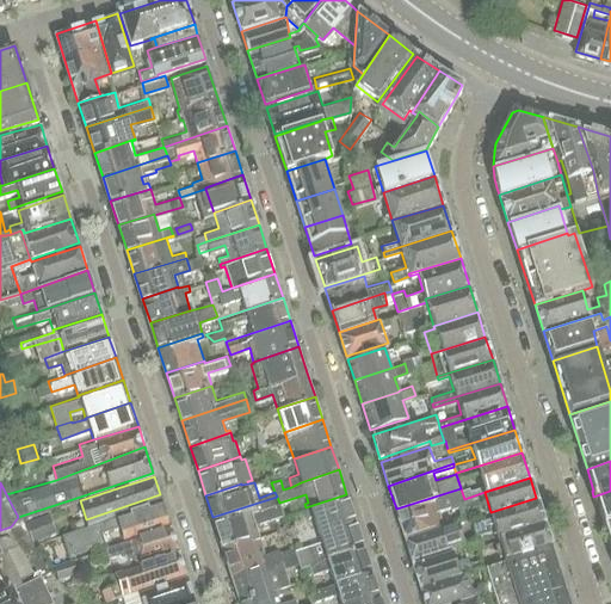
[(468,512),(464,499),(461,488),(396,509),(405,534),(443,522),(438,507),(450,505),(450,507),(458,505),(461,515),(468,512)]
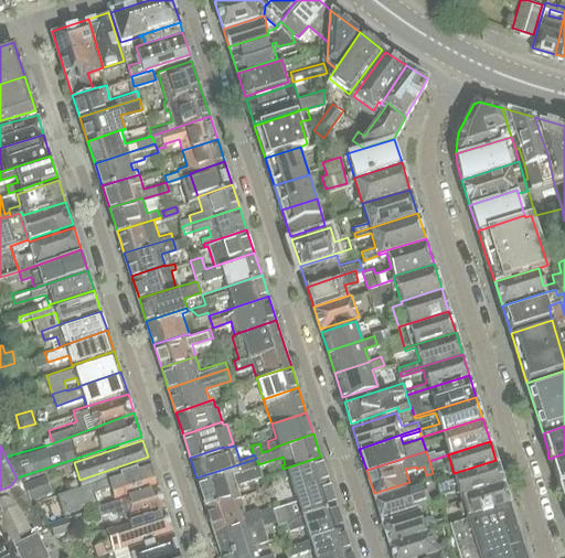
[(558,484),(564,482),(564,453),(548,459),(551,463),(552,463),(558,484)]
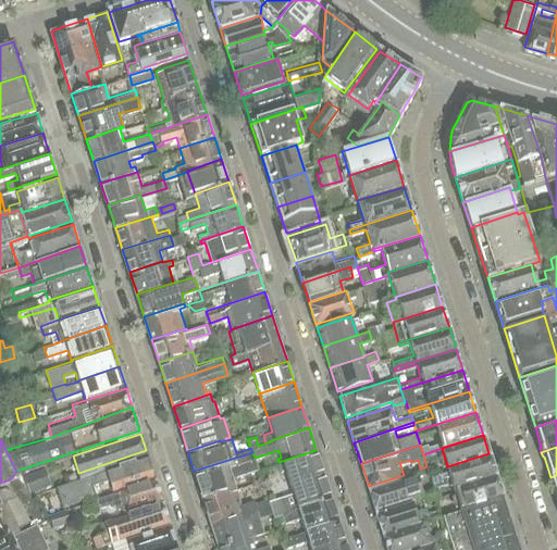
[(153,474),(146,450),(78,473),(79,476),(54,484),(61,504),(95,494),(91,483),(109,478),(111,488),(153,474)]
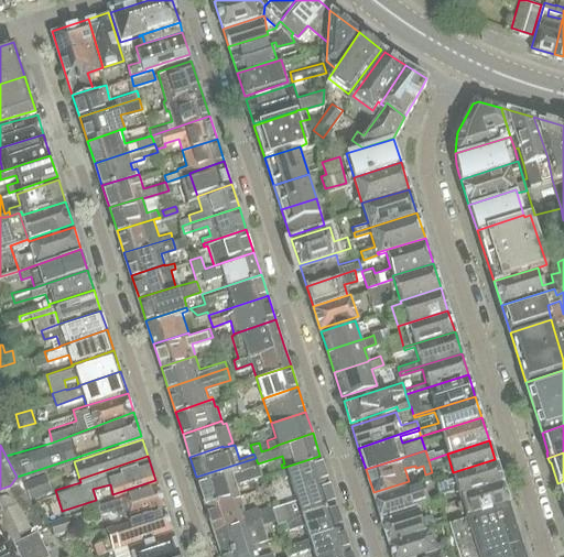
[(320,456),(282,468),(283,474),(288,473),(299,506),(280,512),(282,516),(334,500),(320,456)]
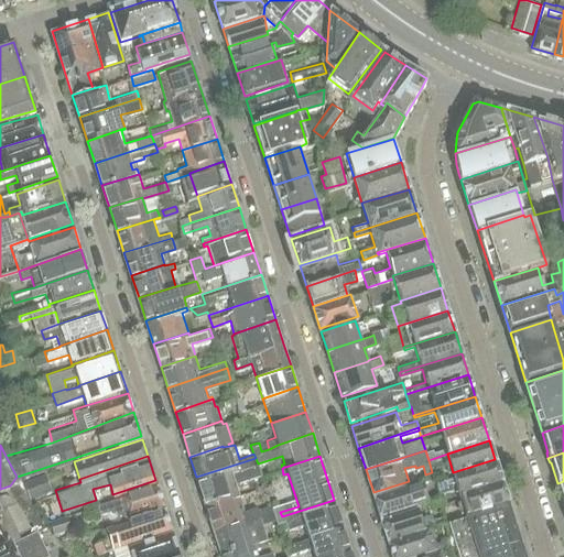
[(196,477),(205,502),(237,491),(238,491),(236,482),(261,474),(258,463),(256,458),(196,477)]
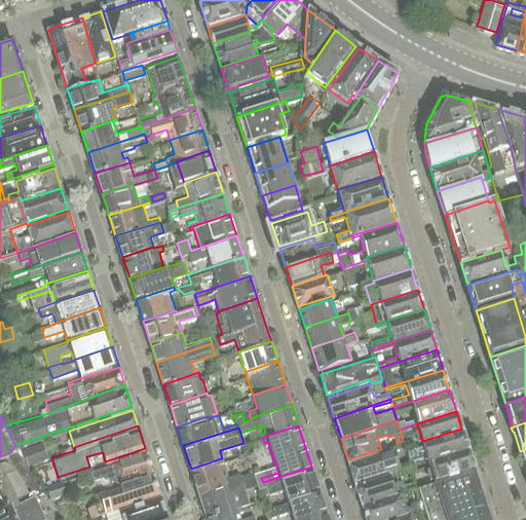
[(414,437),(411,428),(400,431),(403,441),(414,437)]
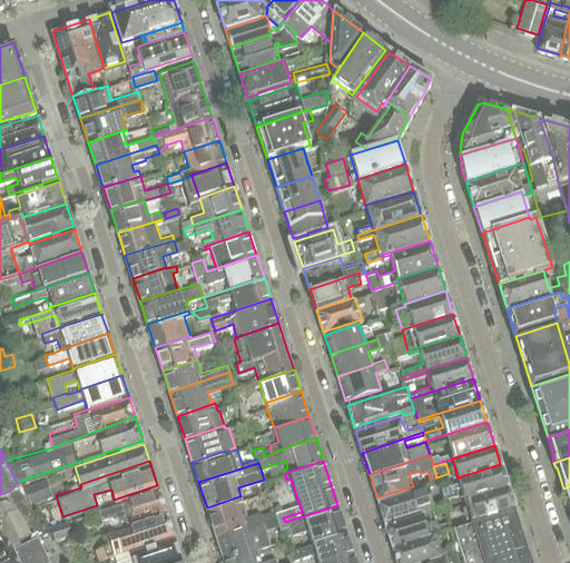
[(507,484),(500,464),(458,477),(459,480),(440,485),(442,493),(461,487),(464,497),(507,484)]
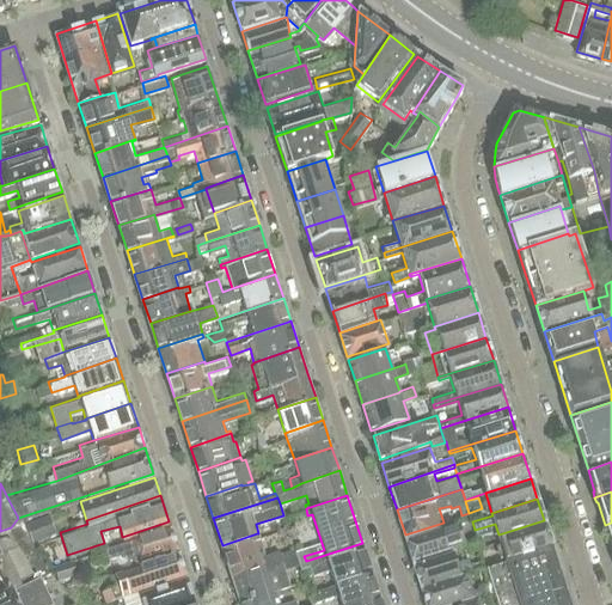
[(49,511),(26,520),(34,539),(57,530),(49,511)]
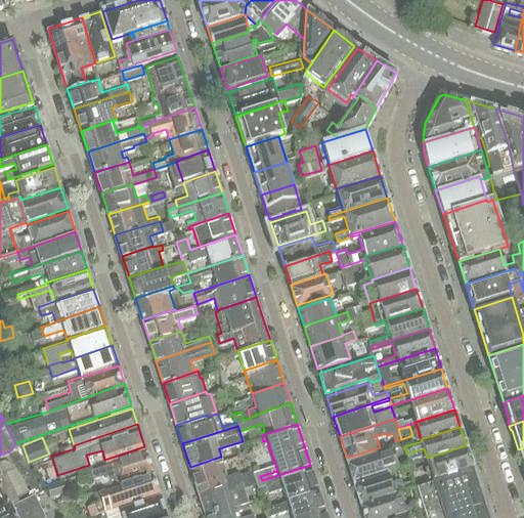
[(0,508),(9,504),(9,505),(34,492),(43,488),(15,443),(9,451),(32,485),(28,488),(12,465),(0,470),(0,508)]
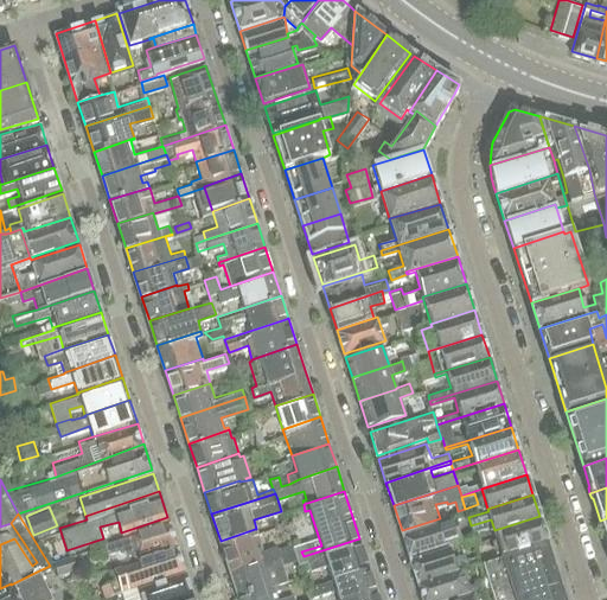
[(402,534),(409,554),(460,537),(454,516),(402,534)]
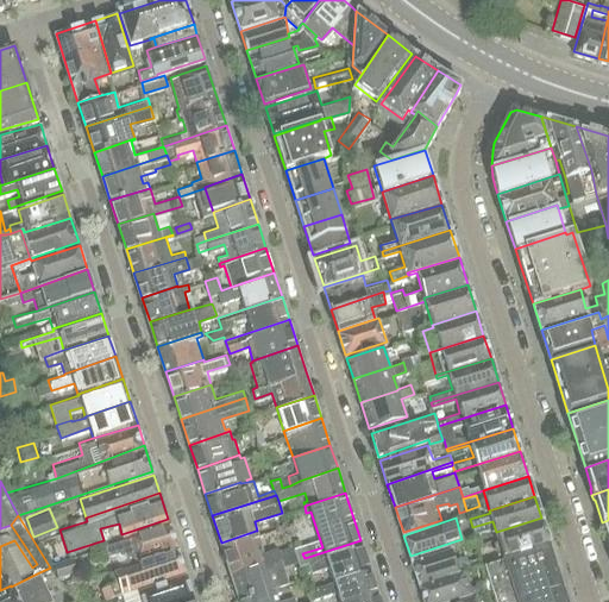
[(547,539),(541,518),(496,532),(502,555),(547,539)]
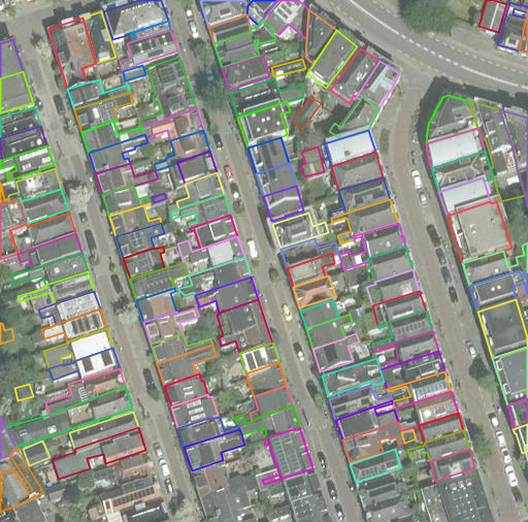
[(120,484),(153,472),(146,453),(89,471),(92,482),(103,478),(120,484)]
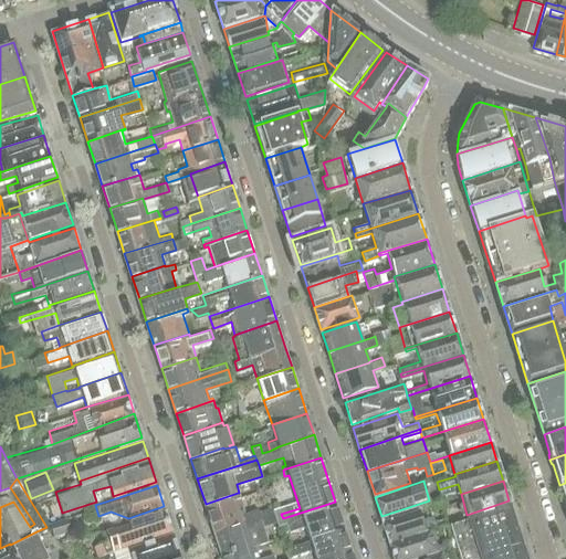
[(0,507),(13,502),(10,495),(4,493),(0,495),(0,507)]
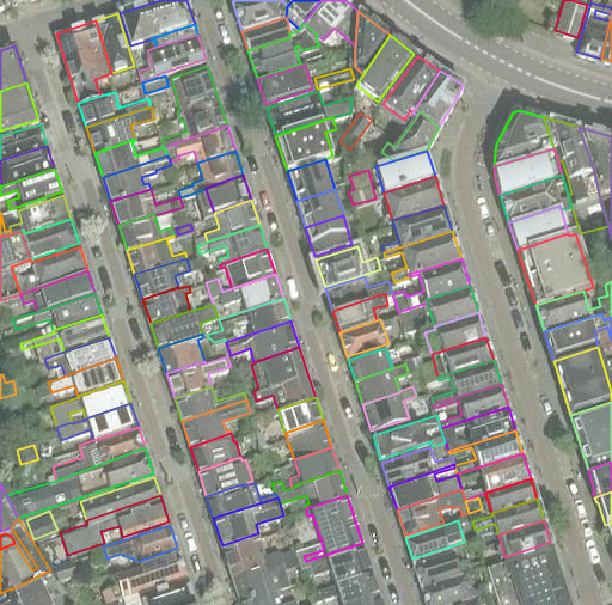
[(258,533),(257,533),(222,545),(231,570),(294,550),(294,547),(280,550),(279,548),(264,552),(258,533)]
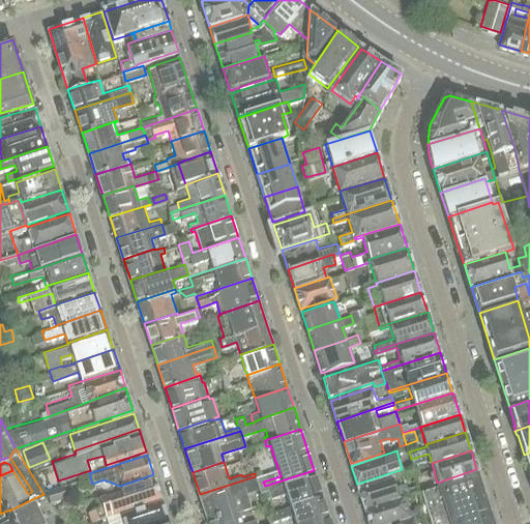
[(432,523),(493,523),(476,469),(437,483),(439,487),(422,492),(432,523)]
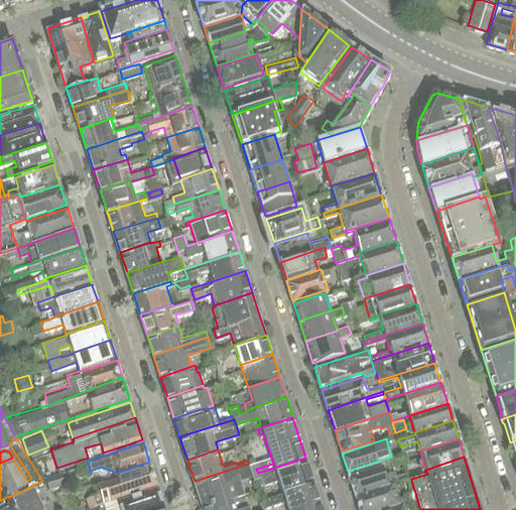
[(263,484),(278,479),(281,490),(313,480),(305,458),(258,473),(258,476),(260,476),(263,484)]
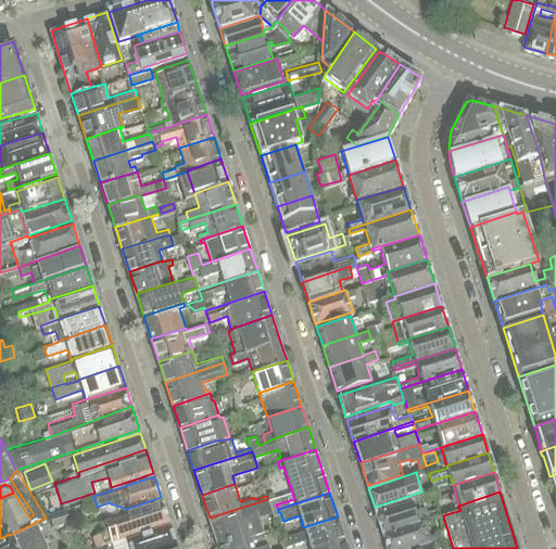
[(376,510),(382,532),(424,518),(431,515),(429,509),(421,511),(418,503),(414,506),(411,498),(376,510)]
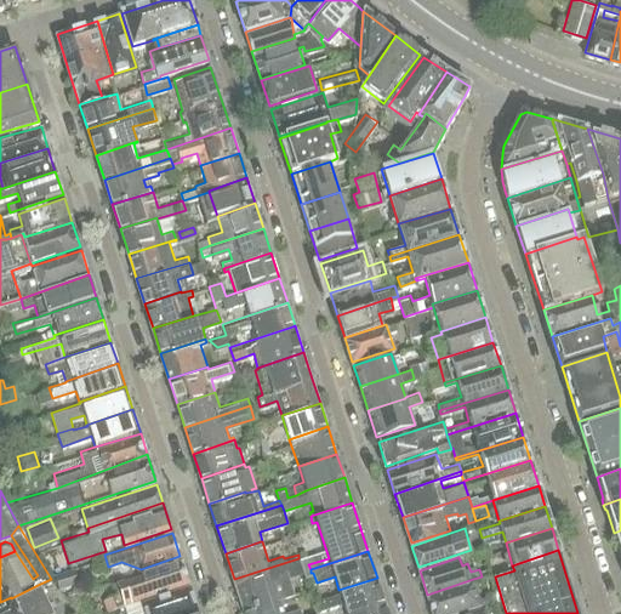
[(234,579),(243,606),(283,592),(284,596),(295,593),(290,575),(303,572),(298,558),(234,579)]
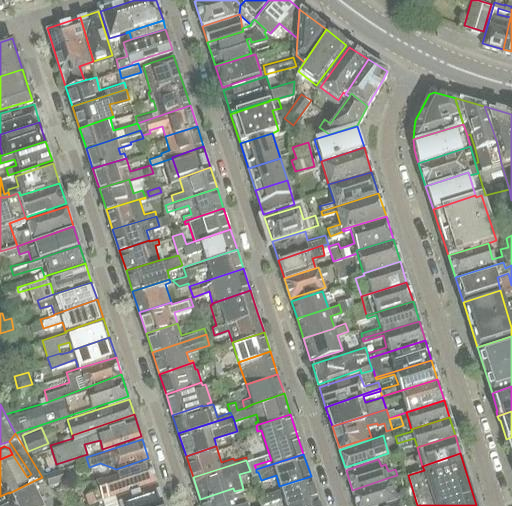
[(91,499),(156,479),(150,461),(96,479),(99,487),(88,491),(91,499)]
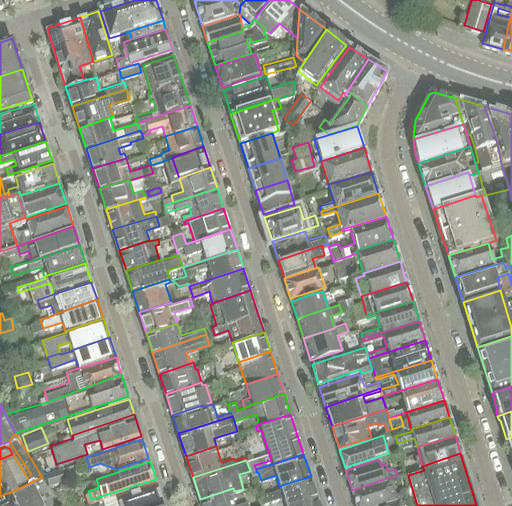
[(48,483),(65,478),(61,466),(44,471),(48,483)]
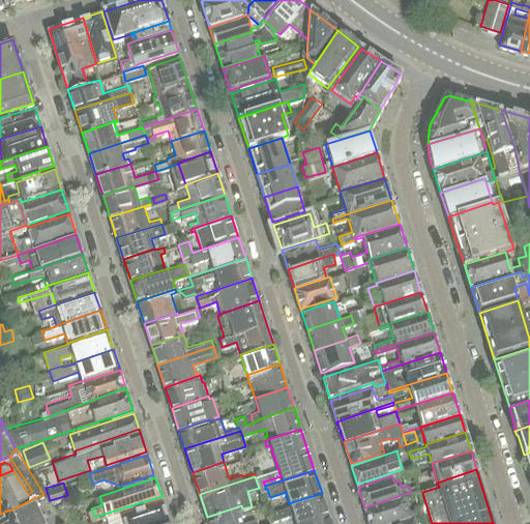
[(417,483),(409,486),(411,492),(419,489),(417,483)]
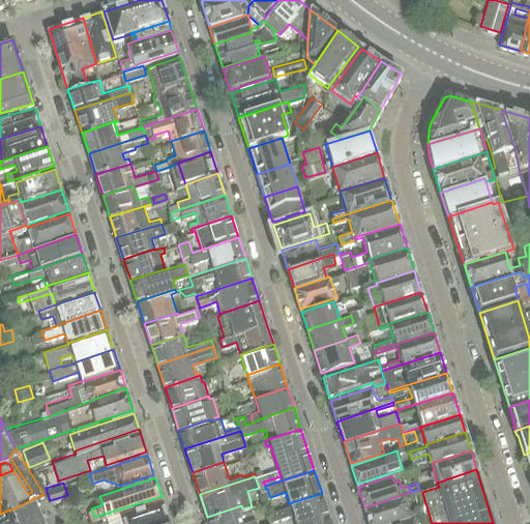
[(292,514),(295,523),(299,523),(328,515),(322,493),(289,503),(290,505),(267,512),(270,521),(292,514)]
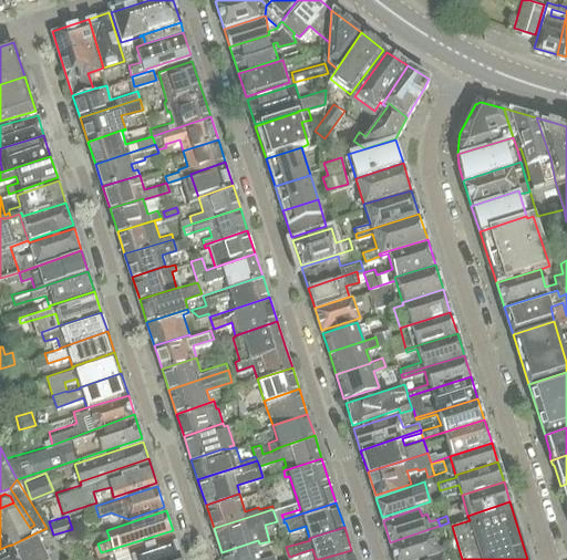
[(432,528),(390,542),(395,559),(410,559),(451,547),(450,541),(437,545),(432,528)]
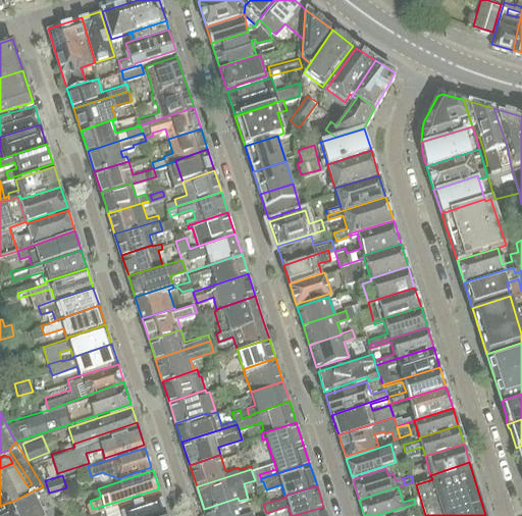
[(37,515),(44,512),(34,491),(9,503),(15,515),(37,515)]
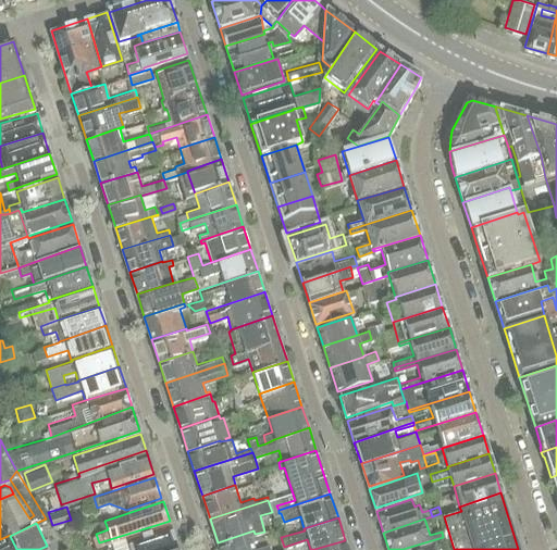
[(161,549),(177,545),(171,524),(125,538),(128,549),(161,549)]
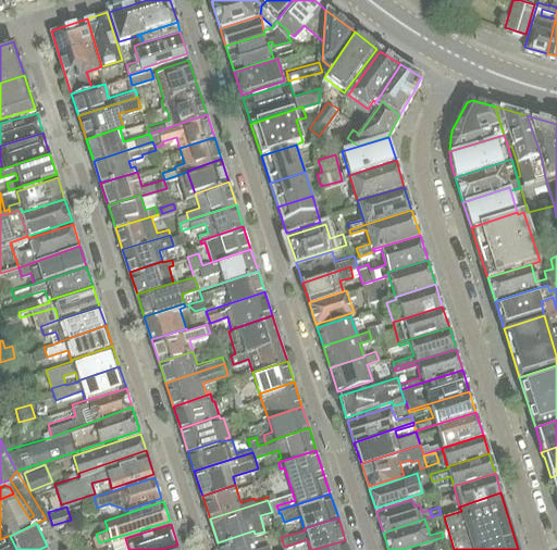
[(69,549),(79,549),(83,549),(75,527),(57,534),(69,549)]
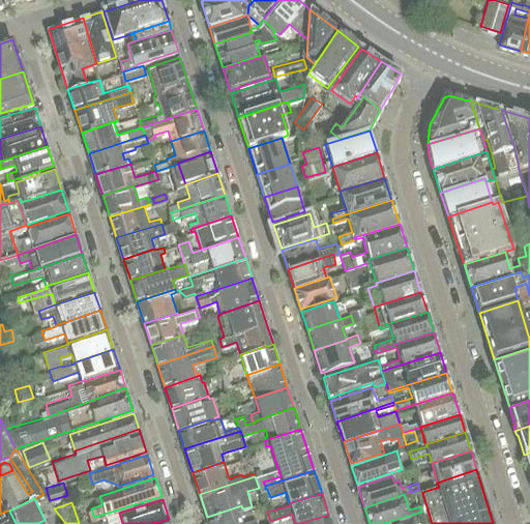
[(207,517),(209,523),(270,523),(270,522),(265,523),(257,523),(255,518),(243,521),(241,514),(244,513),(242,508),(241,505),(207,517)]
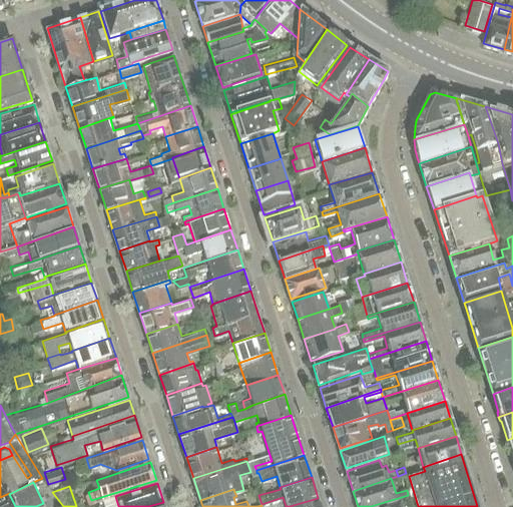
[(0,497),(0,506),(15,506),(9,494),(9,493),(0,497)]
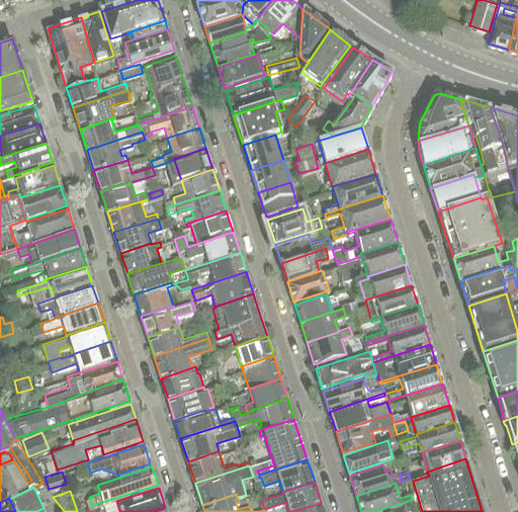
[(324,511),(321,503),(292,511),(324,511)]
